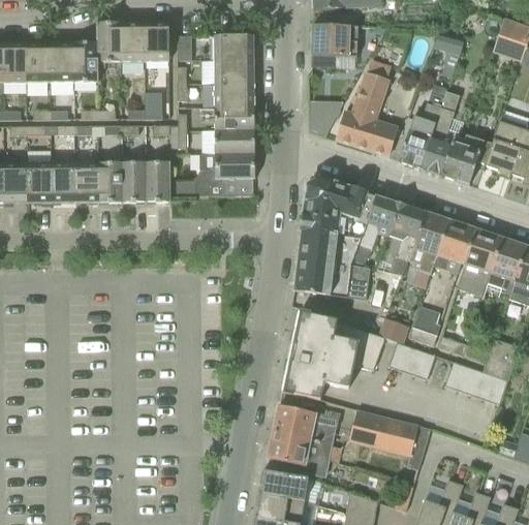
[(312,0),(313,8),(382,5),(382,1),(396,1),(396,0),(312,0)]
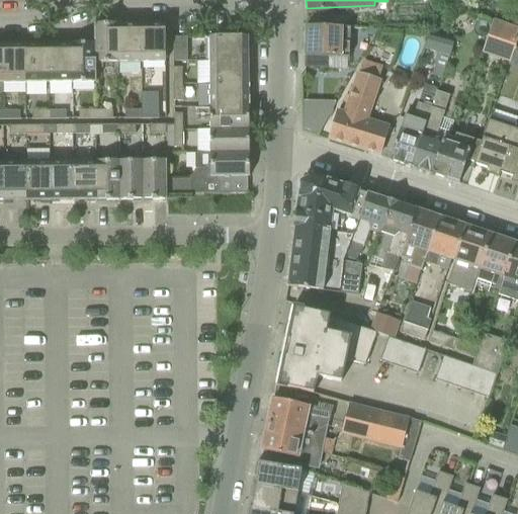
[(486,39),(513,50),(517,35),(517,24),(494,16),(486,39)]
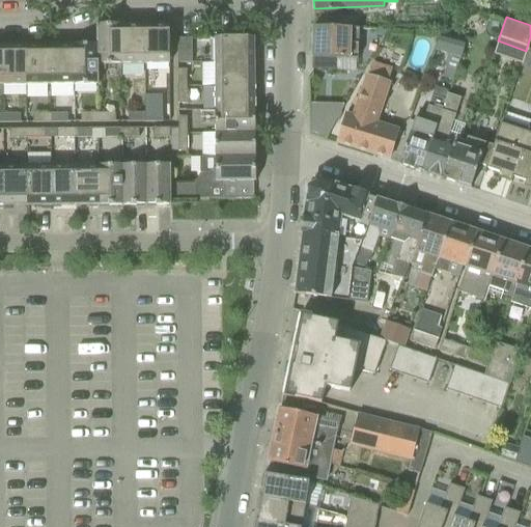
[(122,22),(122,60),(145,60),(145,21),(122,22)]
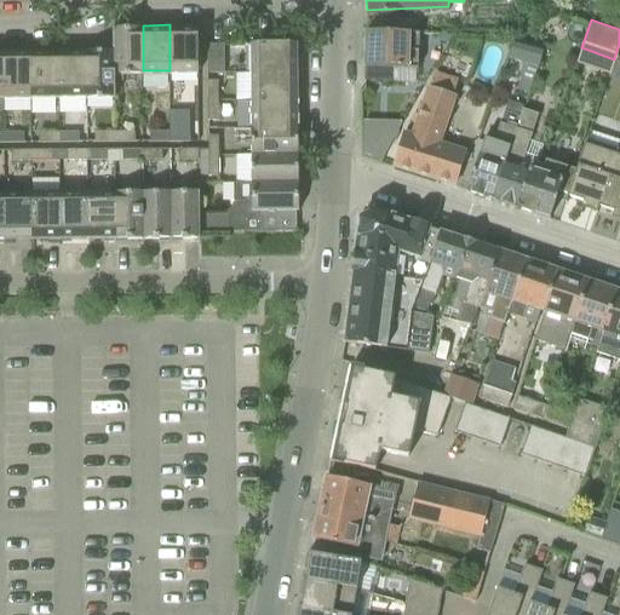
[(199,70),(197,41),(197,24),(170,24),(170,70),(199,70)]
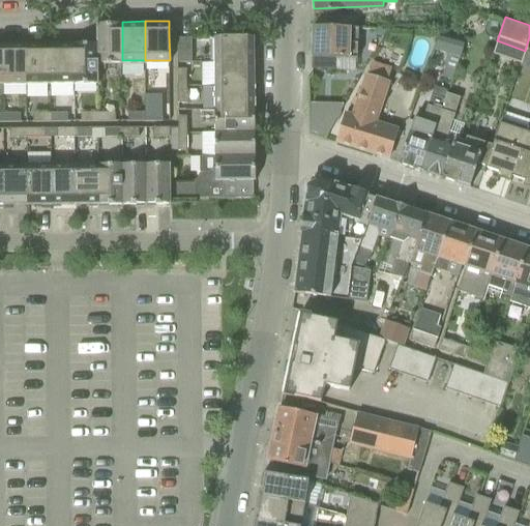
[(122,22),(101,22),(96,22),(97,41),(98,41),(98,60),(122,60),(122,22)]
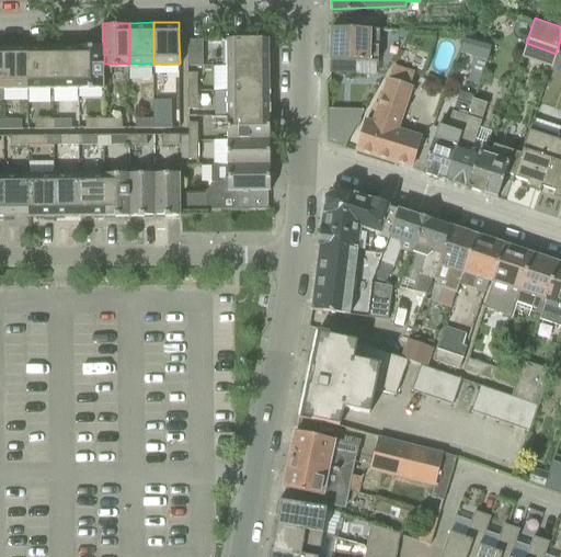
[(331,25),(330,57),(356,58),(377,59),(378,59),(379,27),(331,25)]
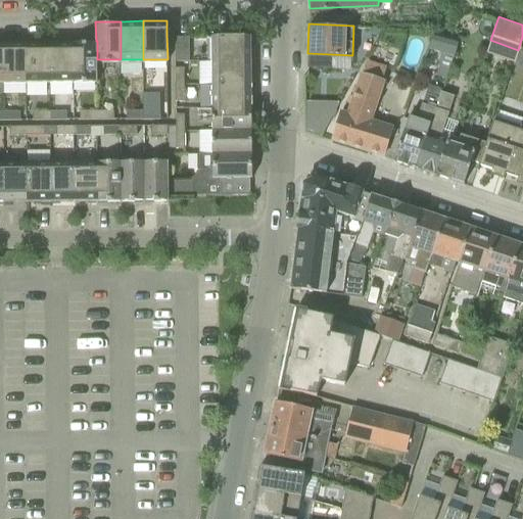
[(442,51),(455,54),(459,38),(434,32),(430,47),(442,51)]
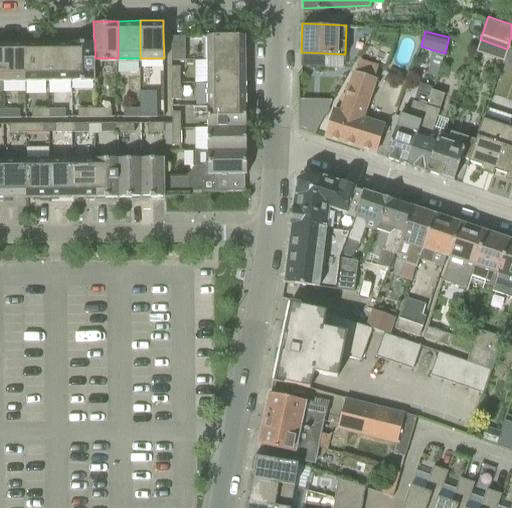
[(246,56),(246,33),(207,34),(208,57),(246,56)]
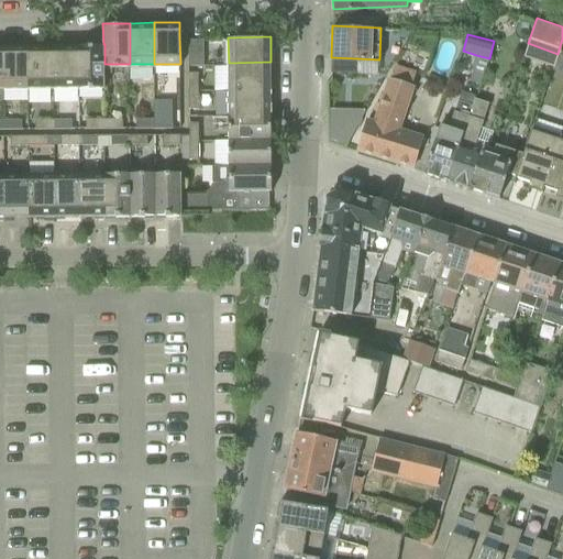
[(205,37),(189,37),(189,63),(205,63),(205,37)]
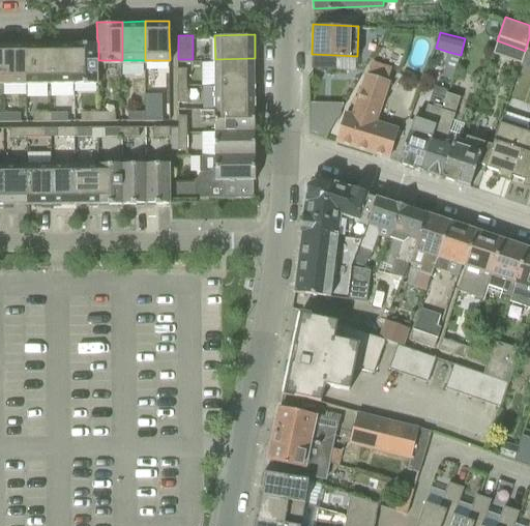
[(3,42),(3,81),(27,81),(27,41),(3,42)]
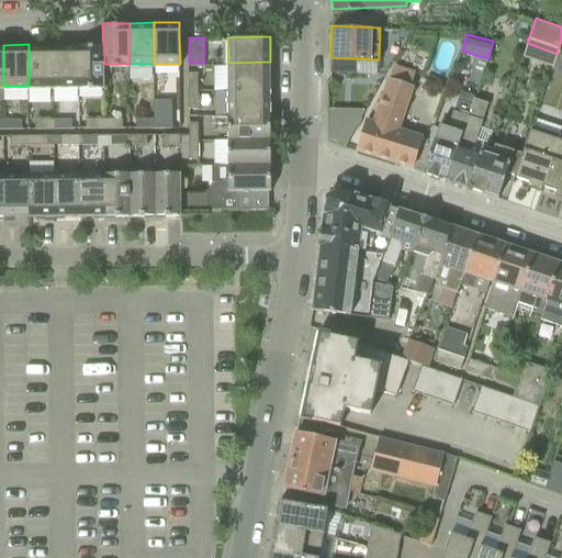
[(29,44),(29,86),(54,86),(54,44),(29,44)]
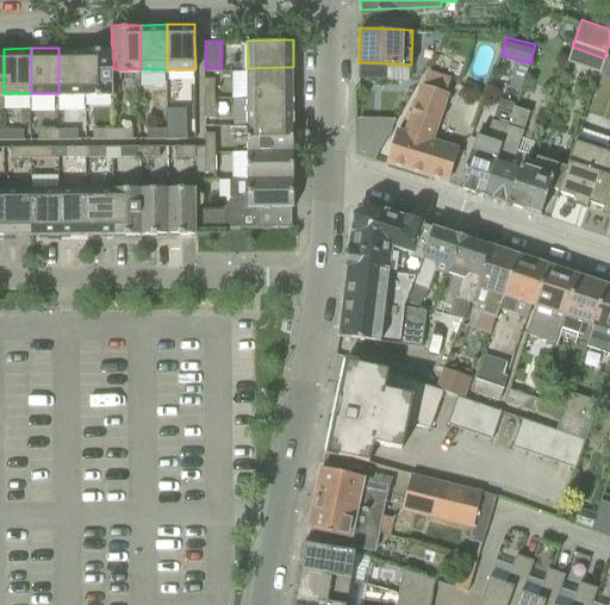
[(58,48),(58,93),(86,93),(86,48),(58,48)]
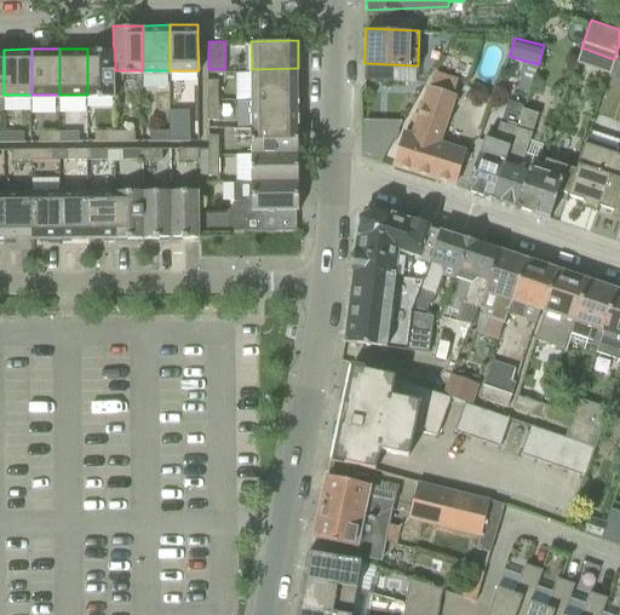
[(115,49),(114,49),(87,49),(87,95),(114,95),(114,70),(115,70),(115,49)]
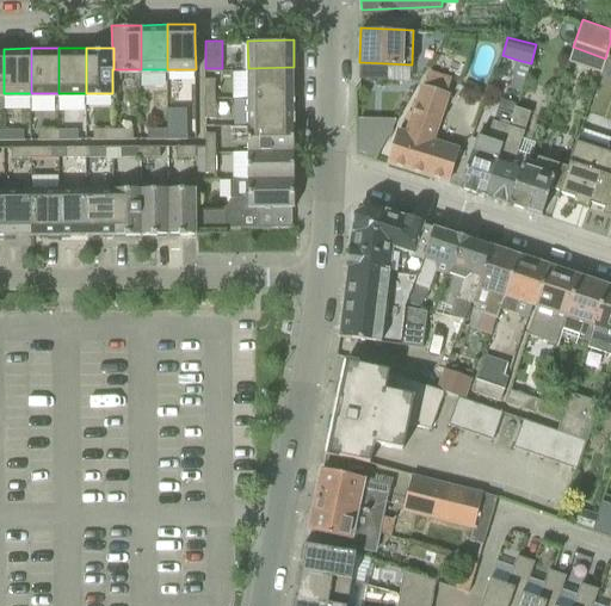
[(512,60),(504,86),(523,91),(530,65),(512,60)]
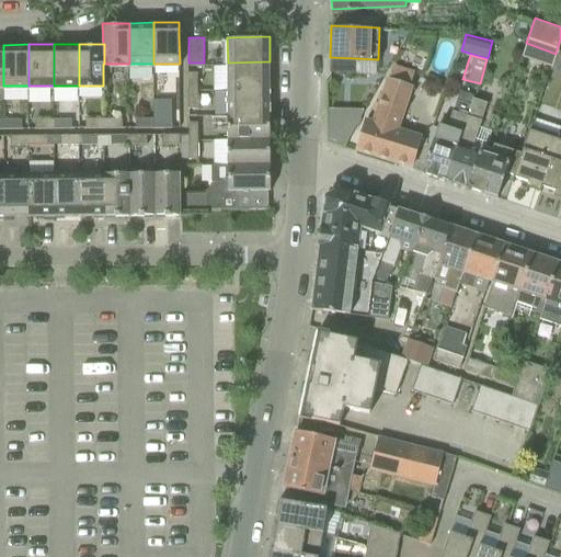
[(356,58),(356,71),(376,72),(377,59),(356,58)]
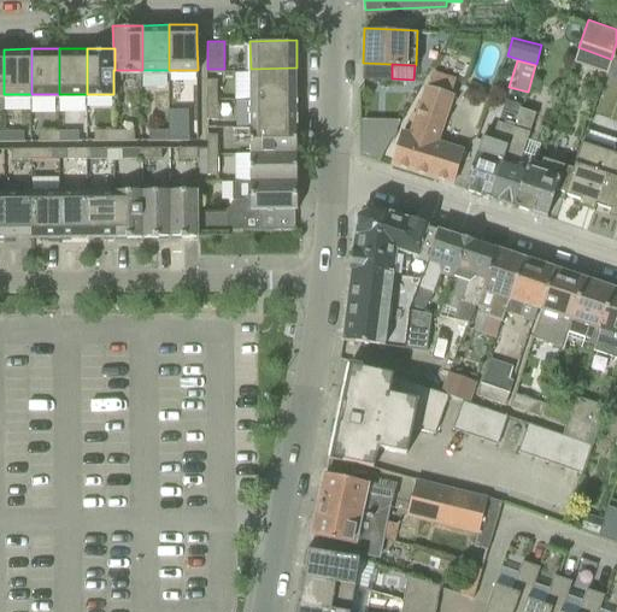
[(297,95),(297,68),(251,69),(251,95),(297,95)]
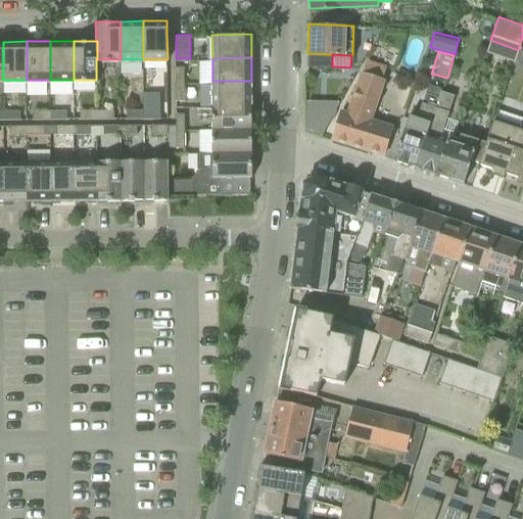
[(176,81),(185,81),(185,65),(176,65),(176,81)]
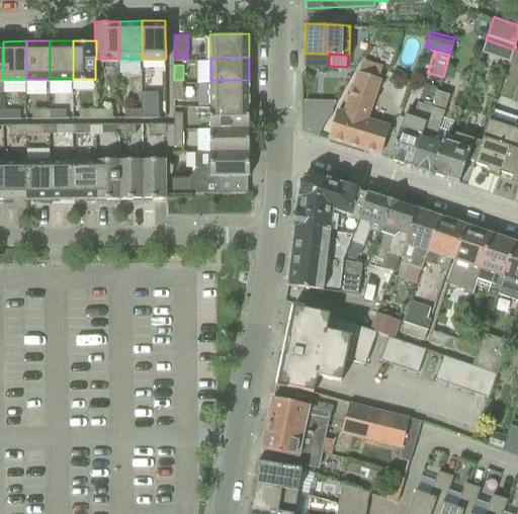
[(329,138),(379,153),(390,123),(368,116),(380,78),(357,71),(345,109),(339,107),(329,138)]
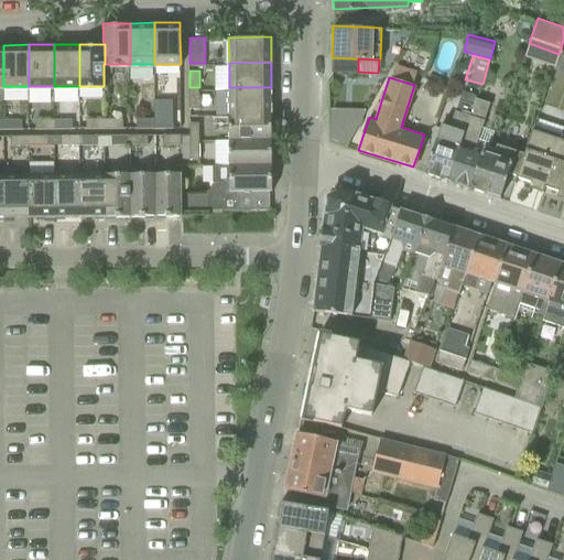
[(199,107),(199,87),(190,87),(191,107),(199,107)]
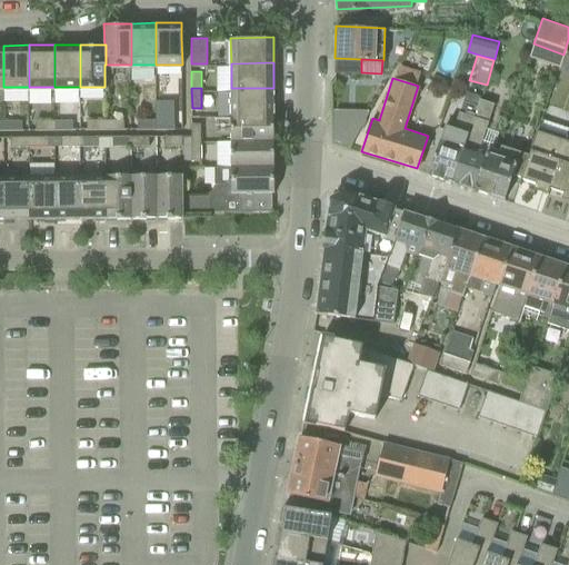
[(273,112),(273,88),(231,88),(231,112),(273,112)]
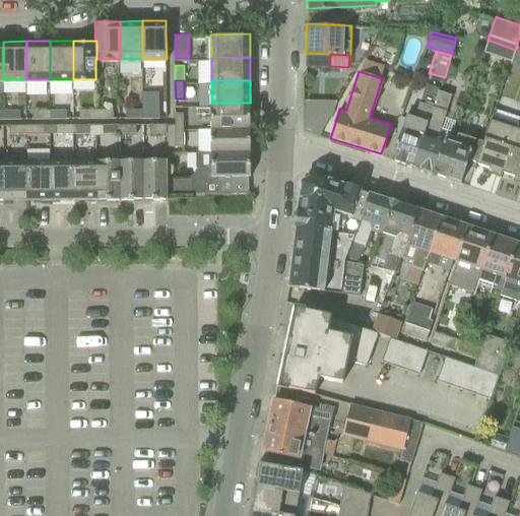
[(424,90),(436,94),(439,89),(440,89),(441,86),(427,81),(424,90)]
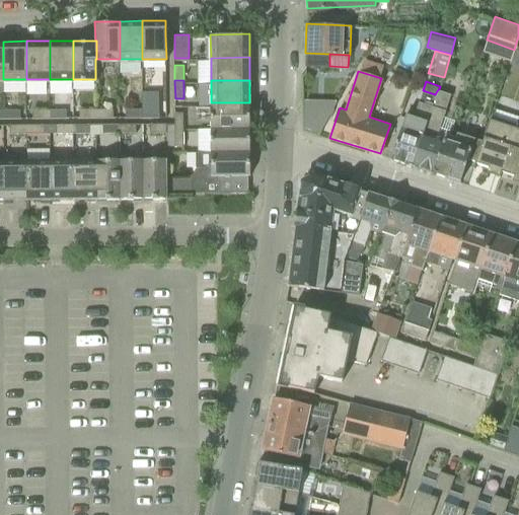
[(451,92),(439,89),(438,89),(435,94),(412,164),(433,171),(444,139),(443,139),(437,137),(451,92)]
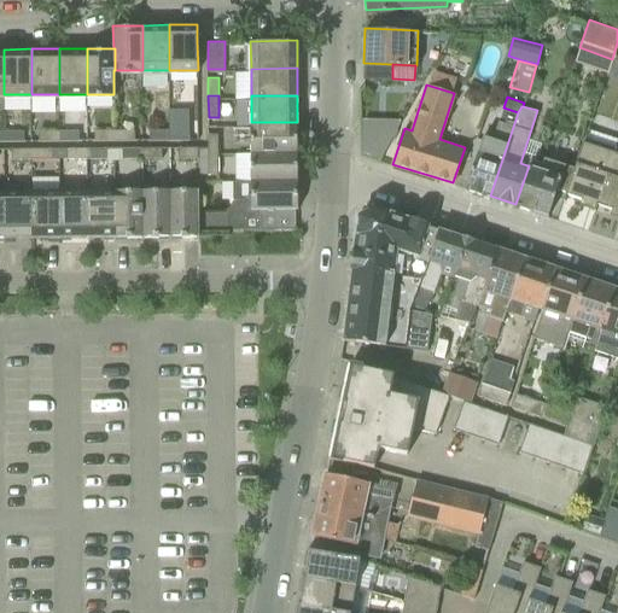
[(490,196),(518,112),(503,107),(500,121),(497,121),(493,138),(484,135),(479,150),(478,149),(466,186),(466,187),(490,196)]
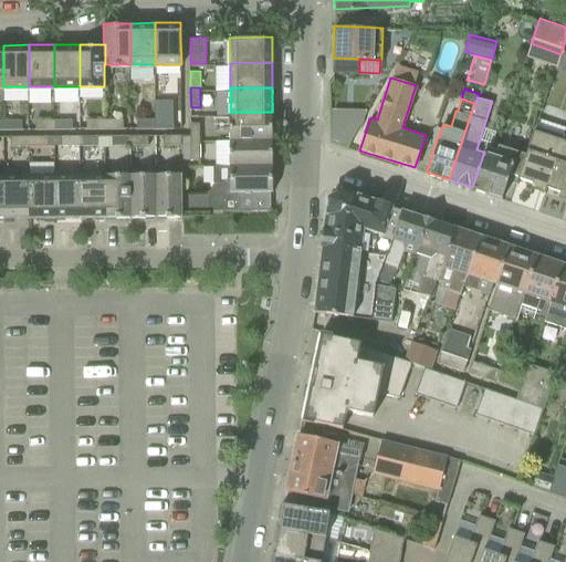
[(272,137),(272,112),(230,112),(230,137),(272,137)]
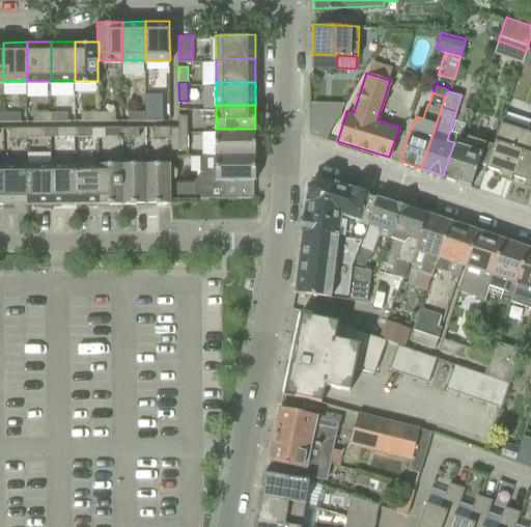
[(486,164),(484,171),(485,172),(487,166),(512,174),(528,131),(530,122),(530,117),(505,109),(503,116),(502,115),(492,142),(494,143),(486,164)]
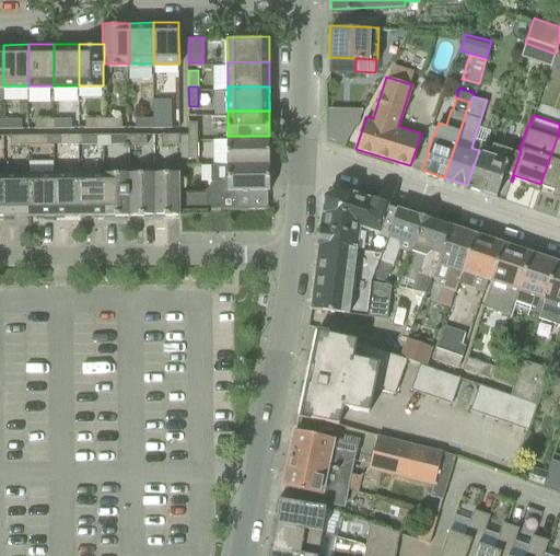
[(22,116),(3,116),(4,126),(22,126),(22,116)]
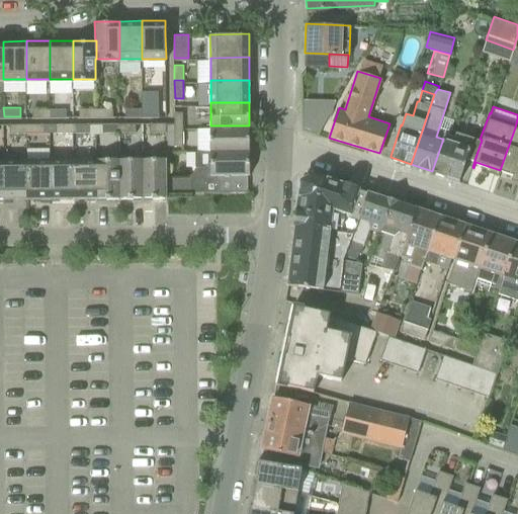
[(50,116),(50,107),(32,107),(32,116),(50,116)]
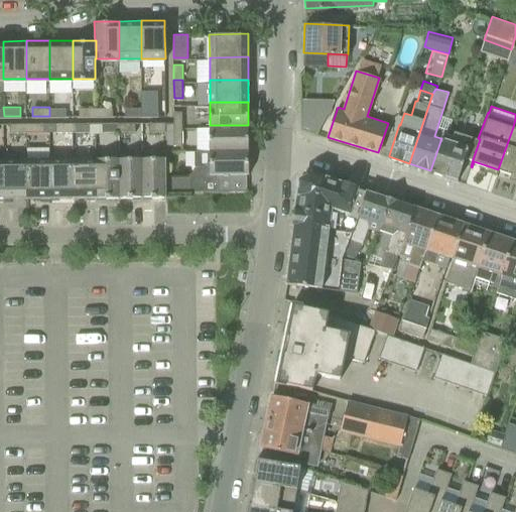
[(66,107),(49,107),(49,116),(66,115),(66,107)]
